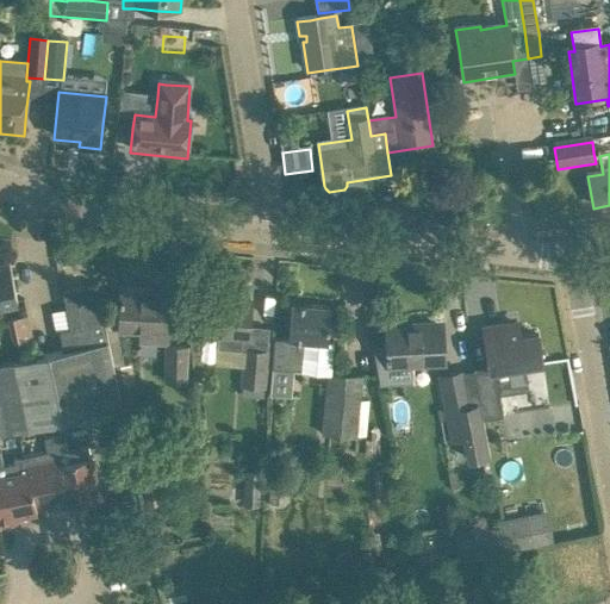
[(0,307),(18,305),(10,266),(0,267),(0,307)]
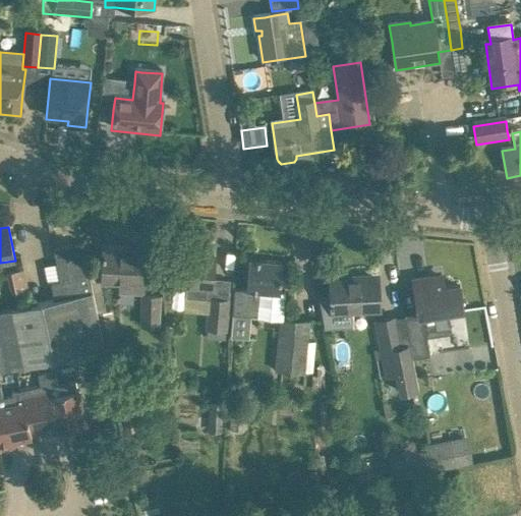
[(59,283),(51,285),(55,303),(93,295),(92,286),(88,269),(83,246),(53,252),(57,271),(59,283)]
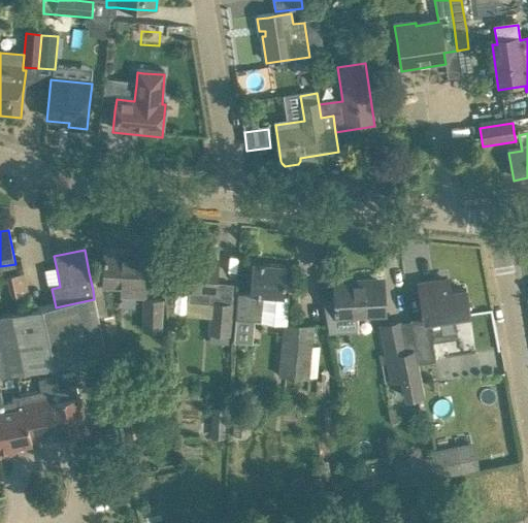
[(105,273),(89,272),(93,290),(100,290),(121,291),(120,300),(142,301),(145,301),(146,278),(146,257),(105,255),(105,260),(104,260),(104,264),(105,264),(105,273)]
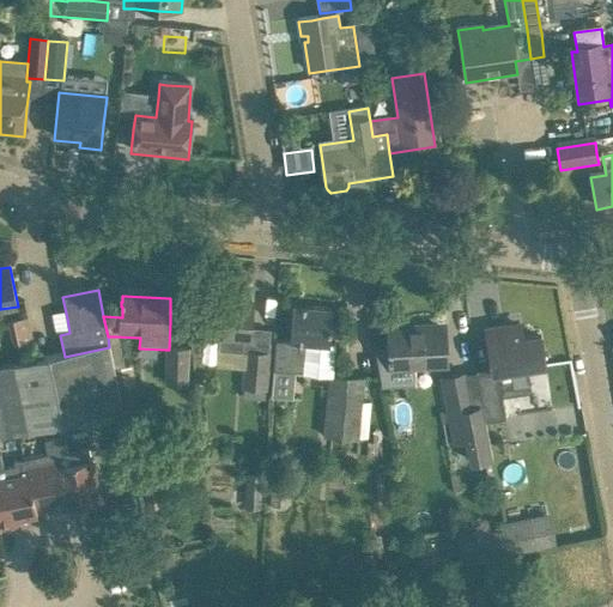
[(218,353),(244,356),(243,372),(242,392),(263,394),(267,350),(240,347),(241,339),(249,340),(249,332),(249,328),(252,304),(204,301),(201,325),(200,335),(220,338),(218,353)]
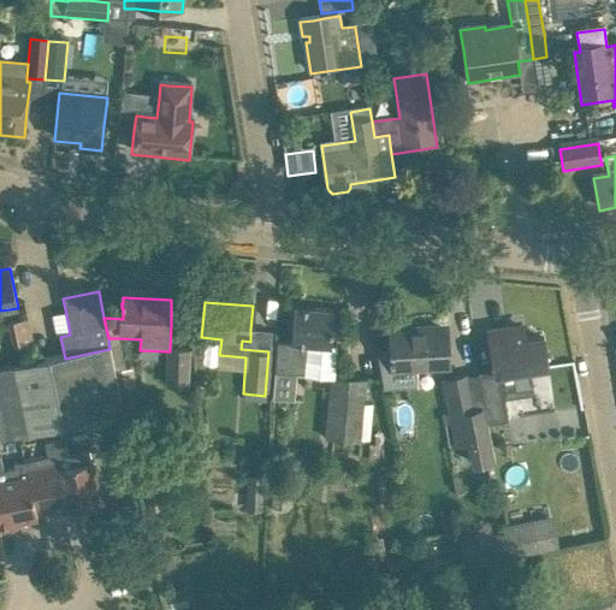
[(330,350),(331,337),(333,314),(295,311),(292,347),(277,345),(273,374),(331,380),(325,443),(368,446),(372,409),(362,408),(365,384),(335,380),(337,350),(330,350)]
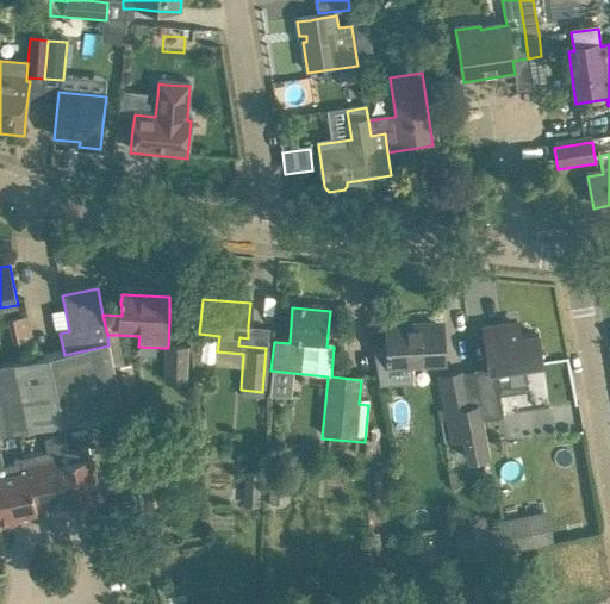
[(13,348),(32,342),(26,316),(6,321),(13,348)]
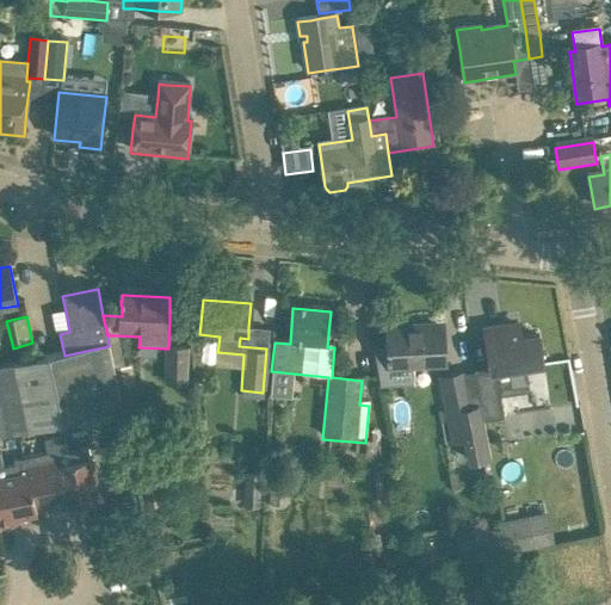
[(389,355),(388,355),(388,359),(389,359),(390,364),(390,369),(395,368),(444,365),(444,355),(443,331),(408,333),(408,328),(388,329),(389,355)]
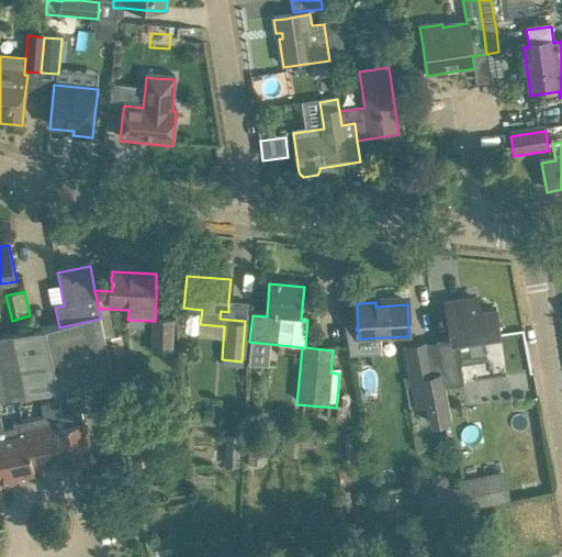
[(467,302),(446,305),(451,346),(436,348),(444,389),(464,385),(461,367),(487,363),(484,341),(499,338),(496,311),(480,313),(479,303),(467,305),(467,302)]
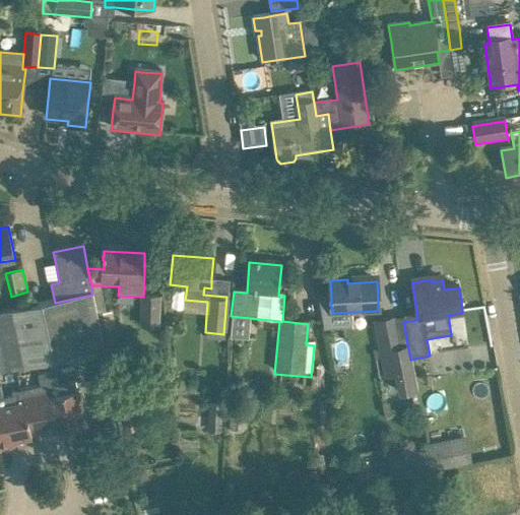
[(0,374),(105,352),(106,352),(98,317),(93,297),(92,295),(55,303),(11,313),(0,314),(0,374)]
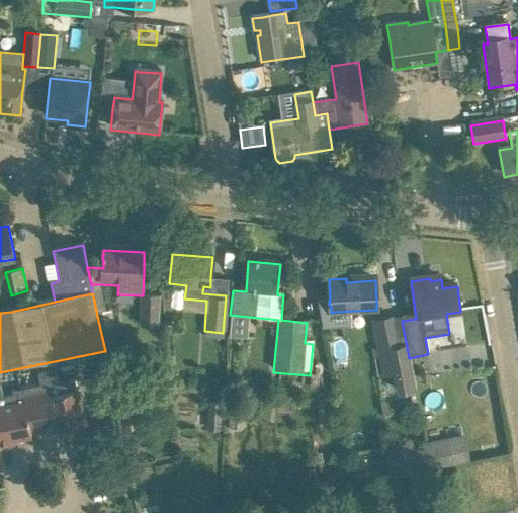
[(140,296),(139,329),(157,329),(159,297),(143,296),(140,296)]
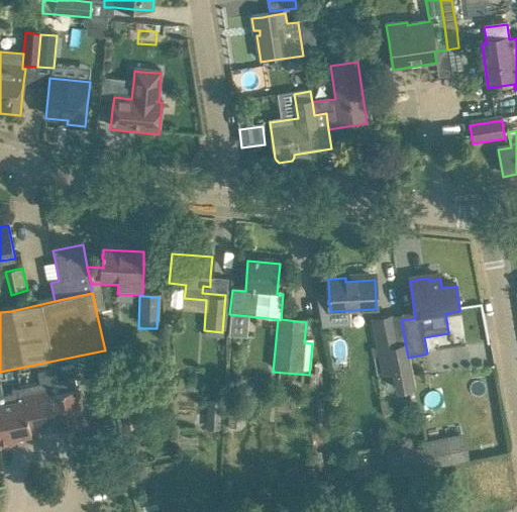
[(105,314),(97,315),(105,350),(119,347),(115,330),(112,312),(105,314)]
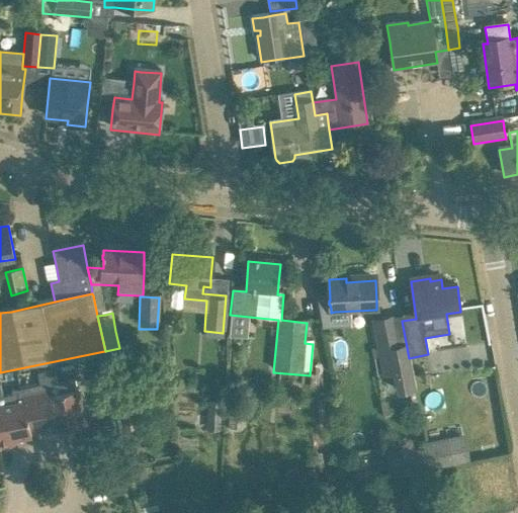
[(415,391),(409,358),(402,321),(396,322),(396,319),(372,323),(382,374),(382,377),(395,374),(399,394),(415,391)]
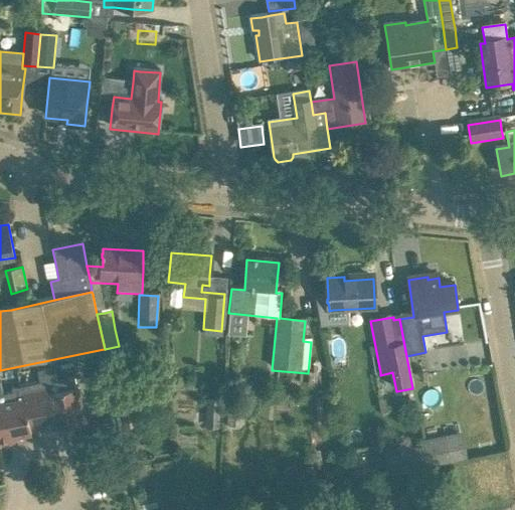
[(54,369),(46,371),(57,428),(58,431),(86,425),(78,389),(76,389),(75,381),(57,385),(54,369)]
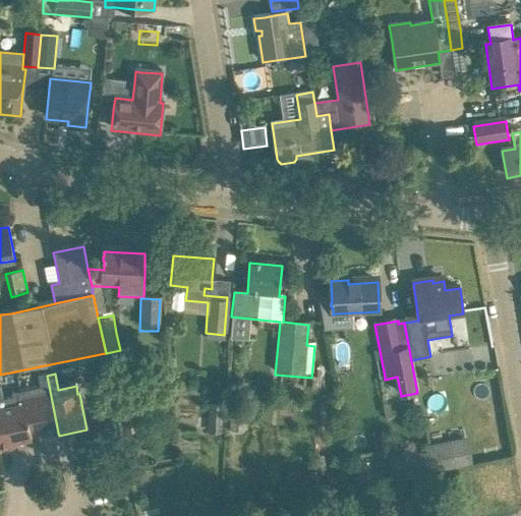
[(41,390),(21,394),(32,438),(57,433),(58,433),(47,376),(39,378),(41,390)]
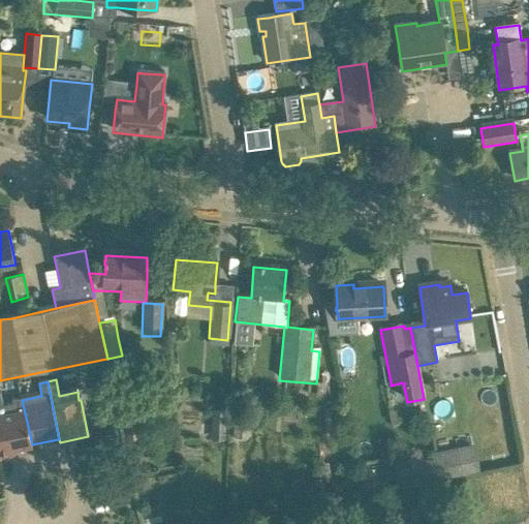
[(0,397),(0,436),(4,455),(32,449),(32,444),(22,400),(11,402),(12,406),(2,408),(0,397)]
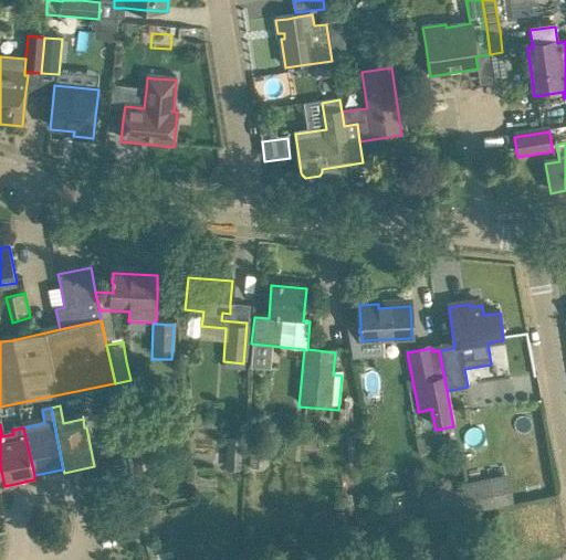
[(227,471),(240,472),(241,440),(228,440),(227,471)]
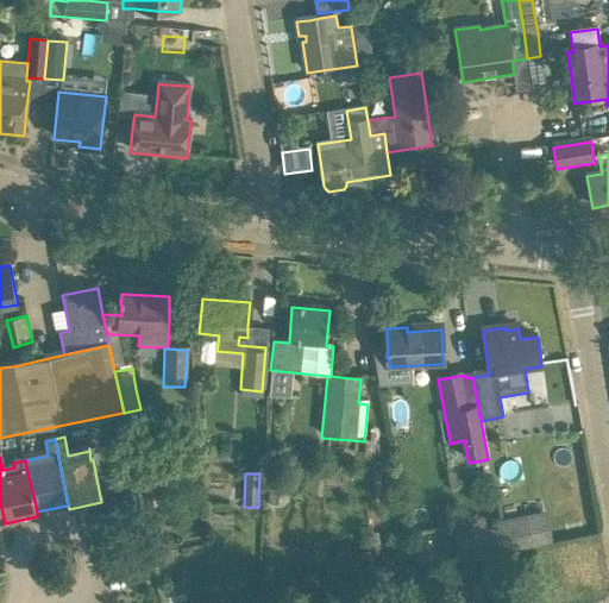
[(488,531),(475,534),(479,559),(496,556),(506,554),(503,540),(503,539),(501,528),(488,531)]
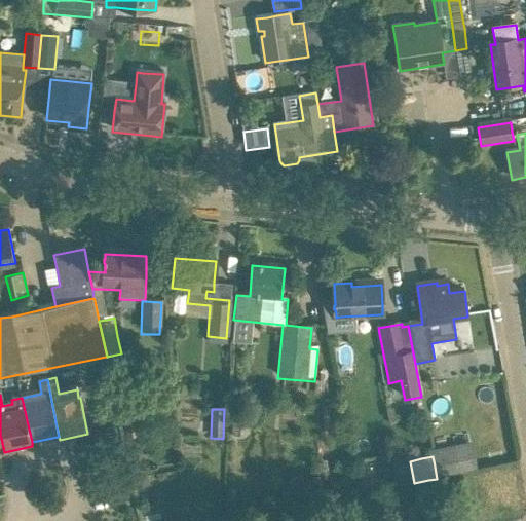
[(347,479),(338,481),(341,493),(350,491),(347,479)]
